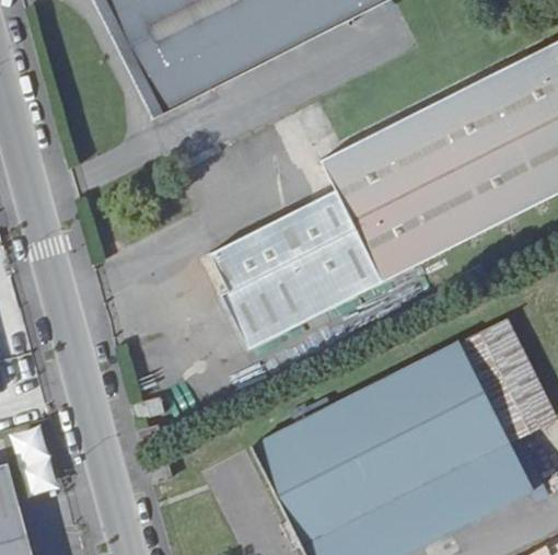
[(100,0),(148,96),(152,118),(387,0),(100,0)]
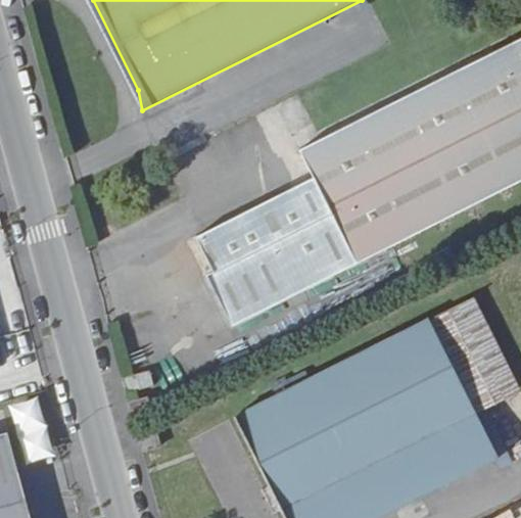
[(520,182),(520,34),(514,20),(289,134),(312,180),(197,239),(214,272),(207,276),(234,328),(520,182)]
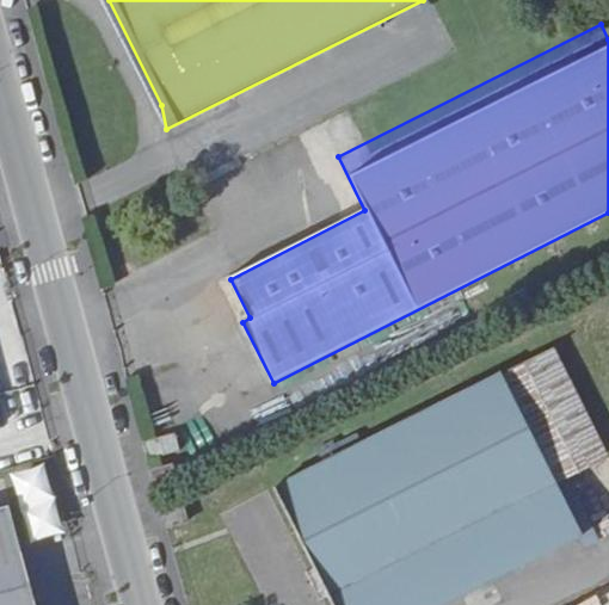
[(608,455),(553,345),(502,370),(500,369),(272,482),(333,604),(436,604),(582,532),(555,481),(608,455)]
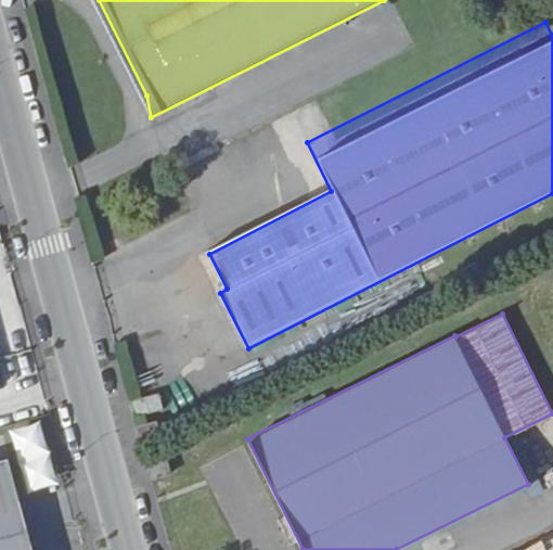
[(158,392),(130,399),(134,416),(162,407),(158,392)]
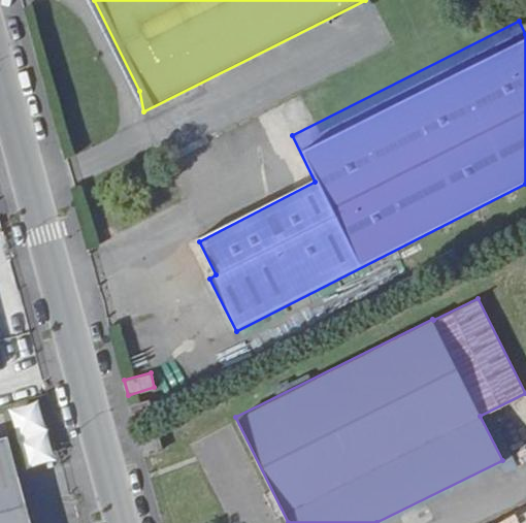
[(7,403),(25,464),(54,456),(37,395),(7,403)]
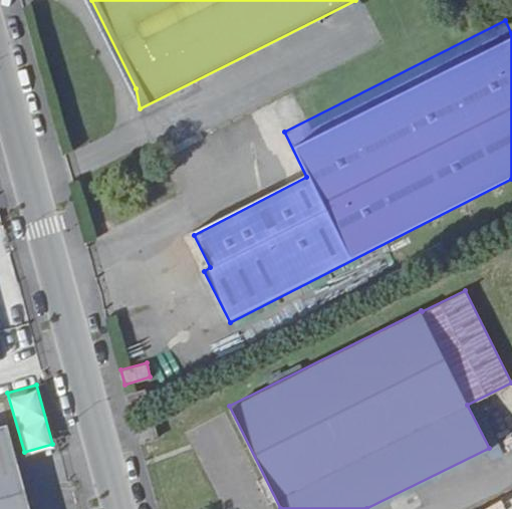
[(0,508),(31,508),(8,422),(0,424),(0,508)]
